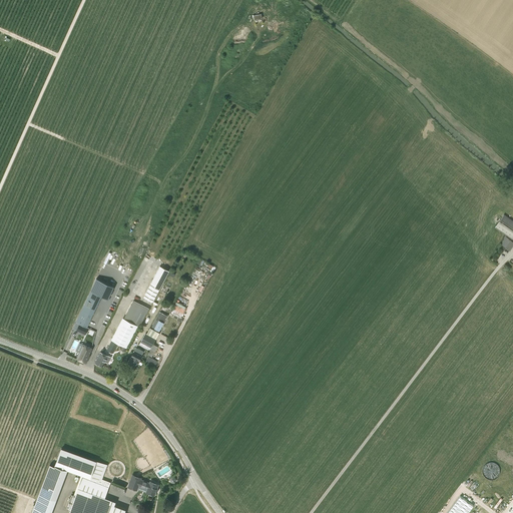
[(512,238),(512,220),(504,214),(495,227),(512,238)]
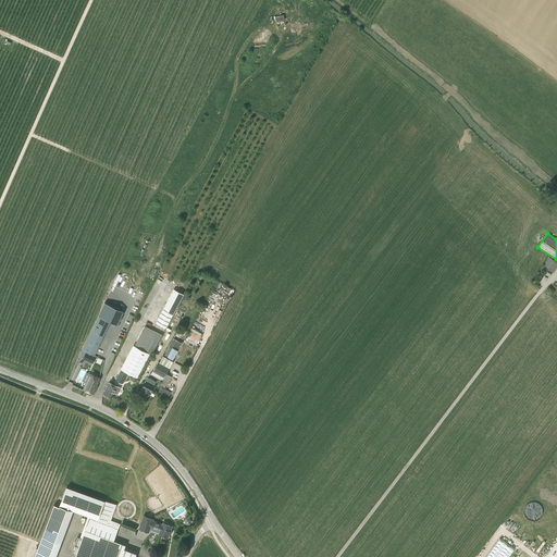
[(556,267),(556,262),(549,257),(544,265),(548,268),(548,269),(554,272),(556,267)]
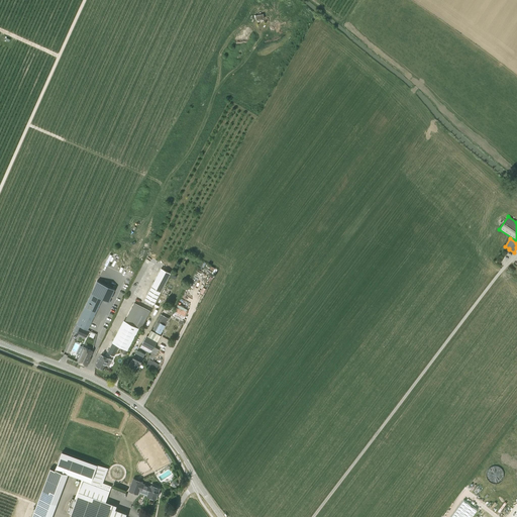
[(161,268),(152,284),(163,289),(171,273),(161,268)]
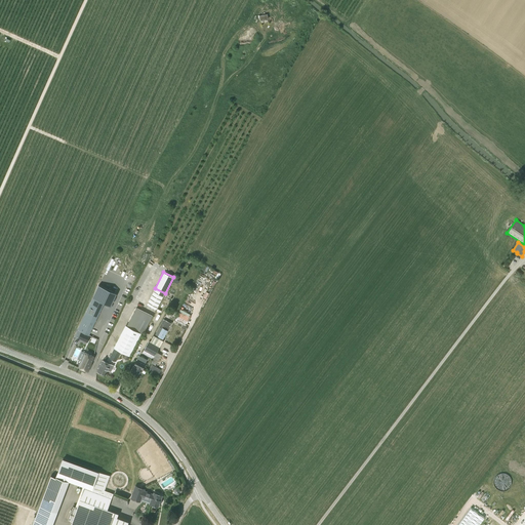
[(157,309),(165,293),(155,288),(147,304),(157,309)]
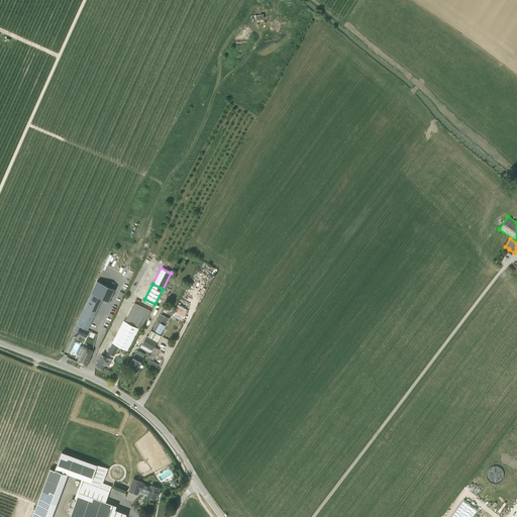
[(90,293),(86,302),(76,325),(80,326),(87,330),(101,298),(90,293)]
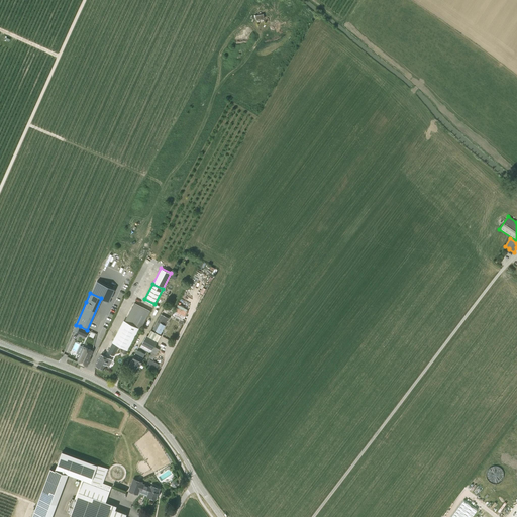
[(124,320),(138,327),(140,328),(149,310),(133,302),(124,320)]
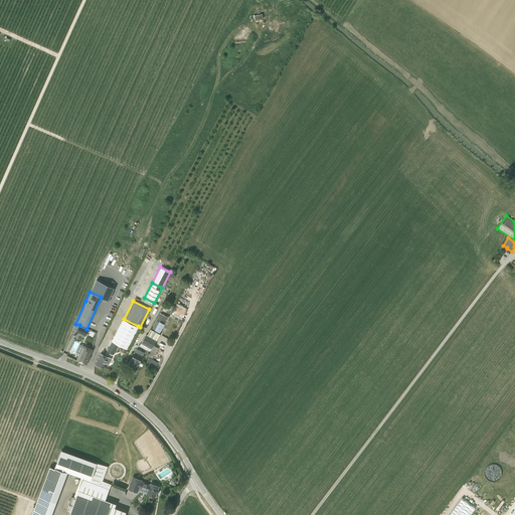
[(176,306),(172,314),(183,318),(185,313),(186,310),(182,309),(176,306)]
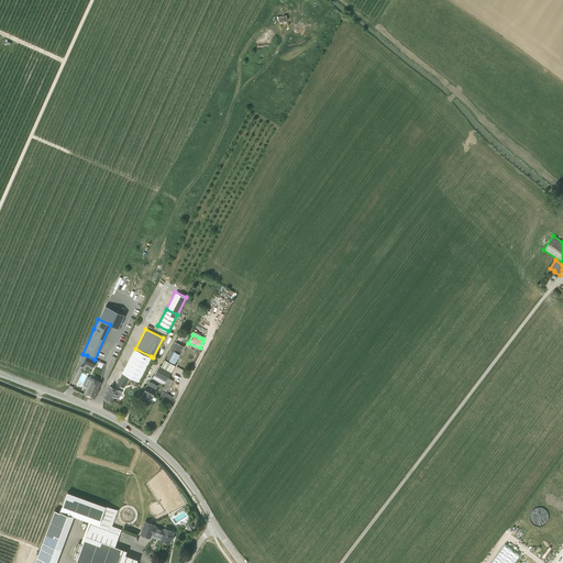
[(183,346),(175,342),(170,350),(174,352),(168,362),(173,364),(174,362),(183,346)]
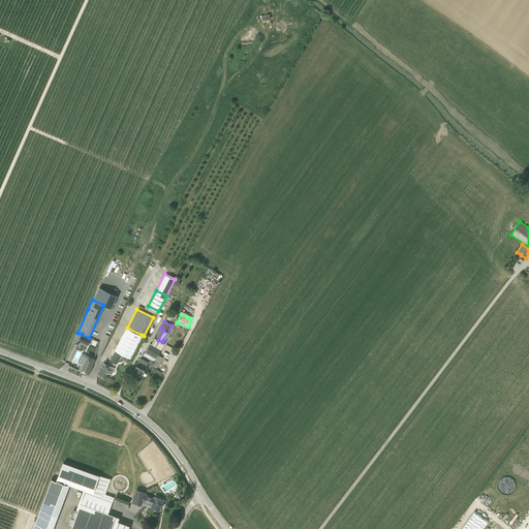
[(127,328),(117,350),(130,358),(142,335),(127,328)]
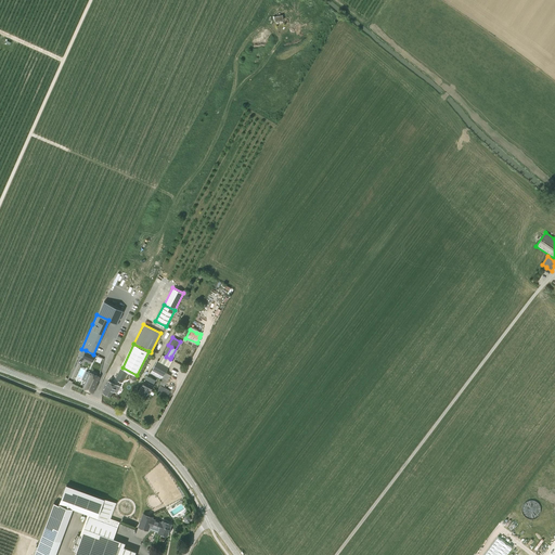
[(86,350),(82,358),(92,362),(95,356),(93,355),(86,350)]
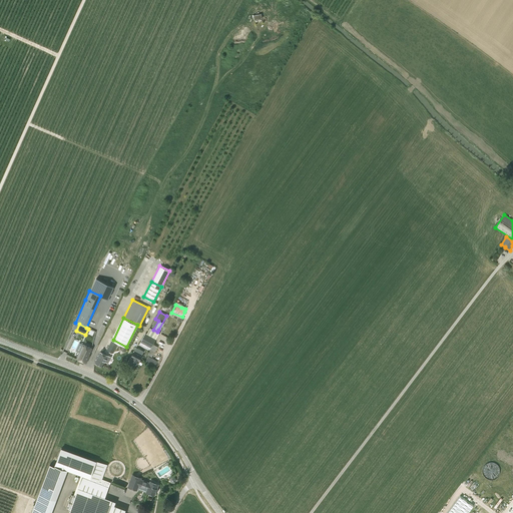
[(159,333),(157,332),(153,330),(150,328),(146,334),(155,339),(159,333)]
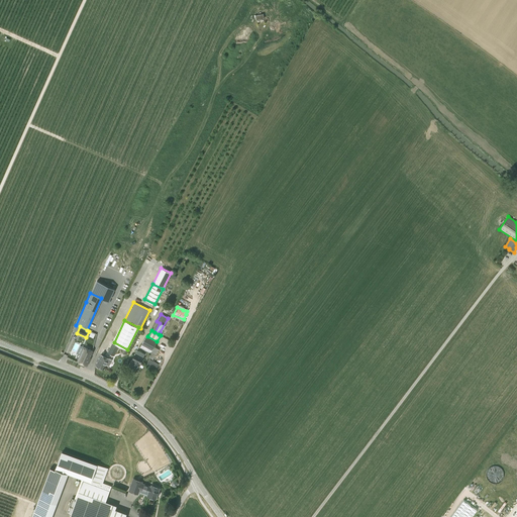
[(157,341),(147,336),(146,335),(139,348),(146,351),(146,353),(149,355),(153,347),(157,341)]
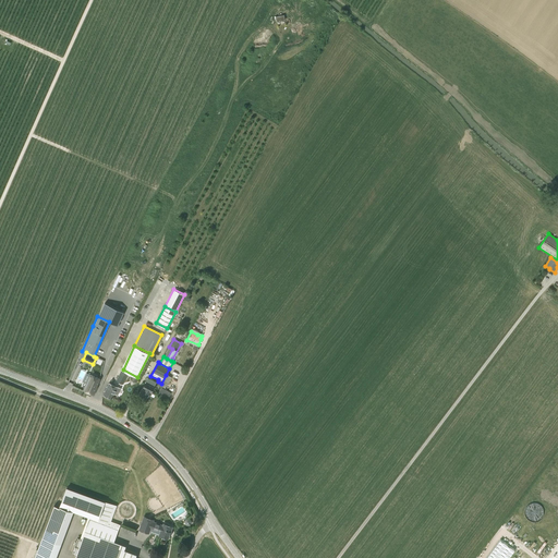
[(121,368),(117,378),(122,381),(126,372),(121,368)]
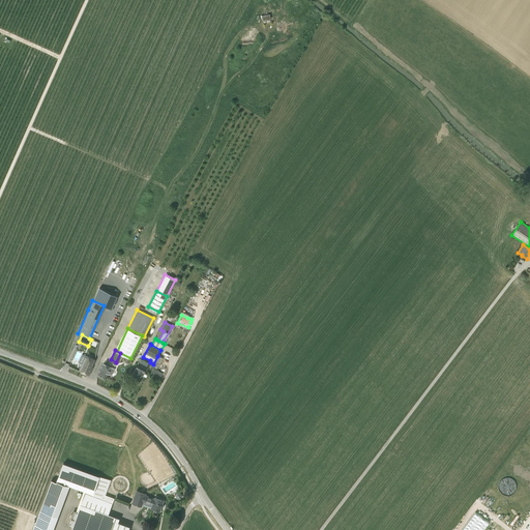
[(91,367),(94,360),(86,356),(80,371),(89,375),(92,367),(91,367)]
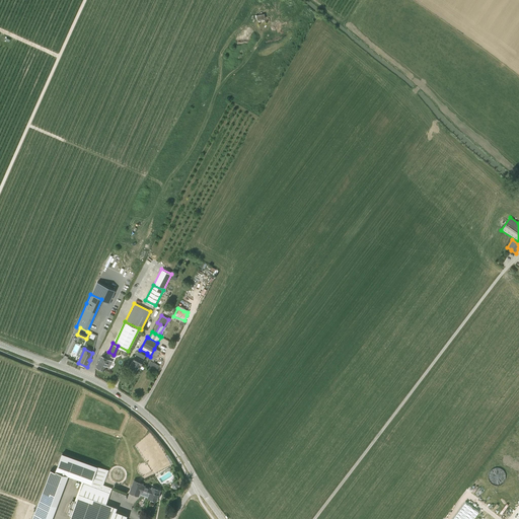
[(154,349),(150,357),(149,359),(154,361),(159,351),(154,349)]
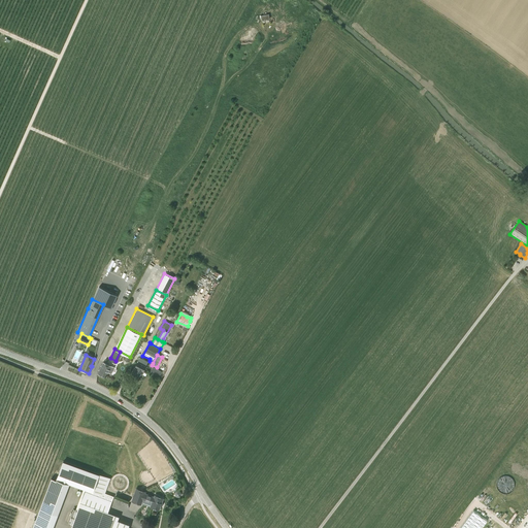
[(143,371),(147,362),(140,358),(135,367),(134,366),(131,371),(140,375),(142,371),(143,371)]
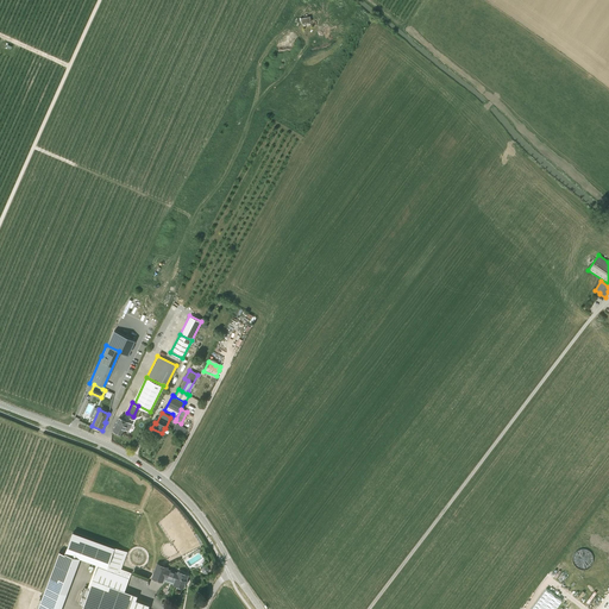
[(113,431),(123,434),(125,428),(129,431),(132,424),(119,418),(113,431)]
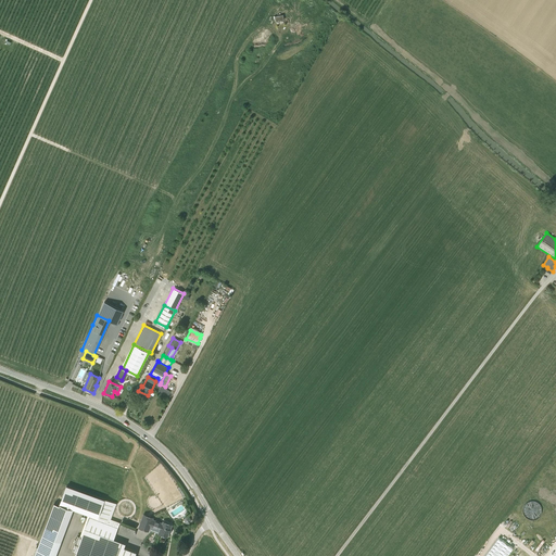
[(158,392),(167,397),(171,391),(161,387),(158,392)]
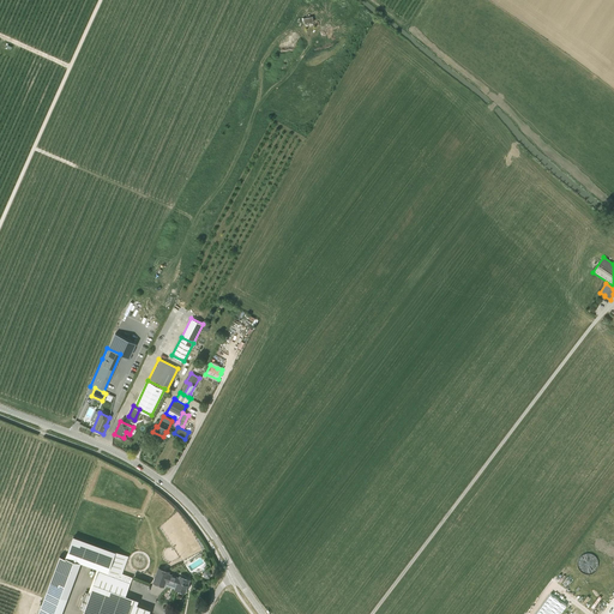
[(122,573),(128,557),(115,552),(73,536),(66,557),(60,555),(44,599),(43,601),(37,613),(53,613),(58,605),(74,560),(100,570),(101,566),(122,573)]
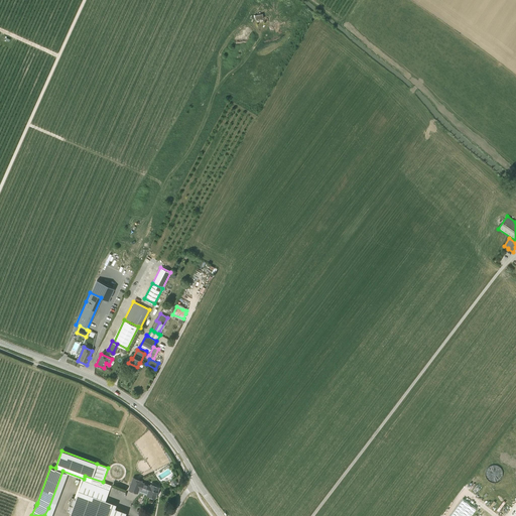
[(515,515),(515,498),(483,474),(450,515),(515,515)]
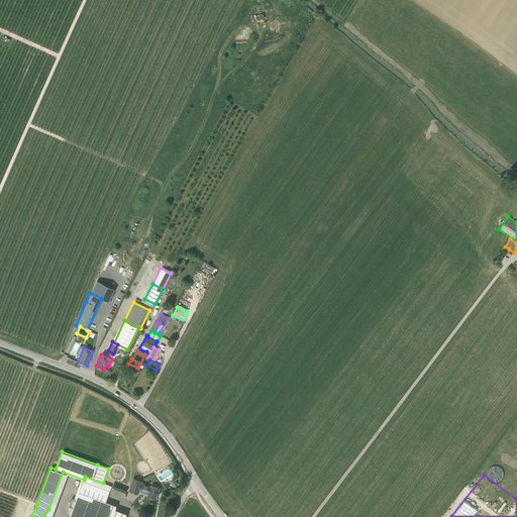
[(78,495),(104,505),(111,486),(103,483),(85,477),(84,480),(78,495)]
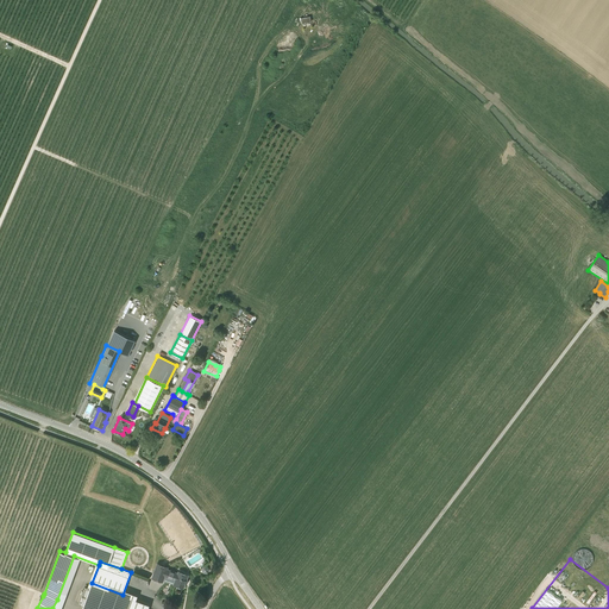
[(174,585),(181,588),(183,588),(184,584),(187,584),(188,581),(187,581),(188,576),(179,572),(179,573),(167,570),(168,567),(157,564),(152,578),(163,582),(165,576),(176,579),(174,585)]
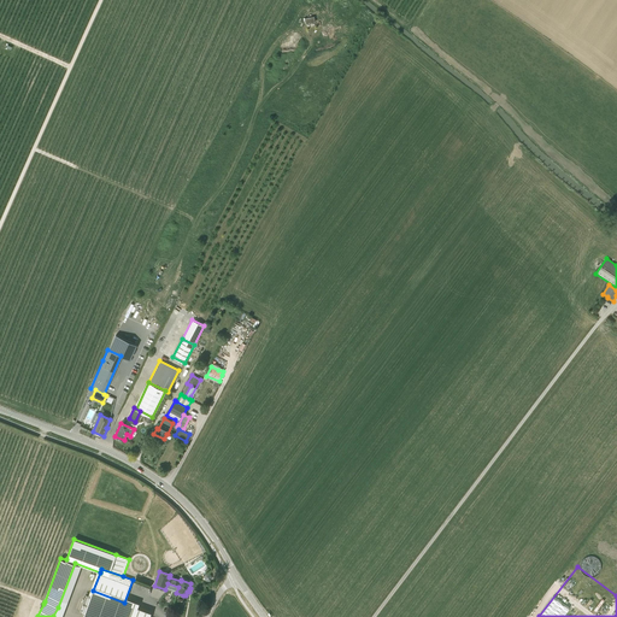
[(124,603),(93,591),(90,597),(87,594),(81,611),(84,612),(82,616),(148,616),(151,612),(137,607),(124,603)]
